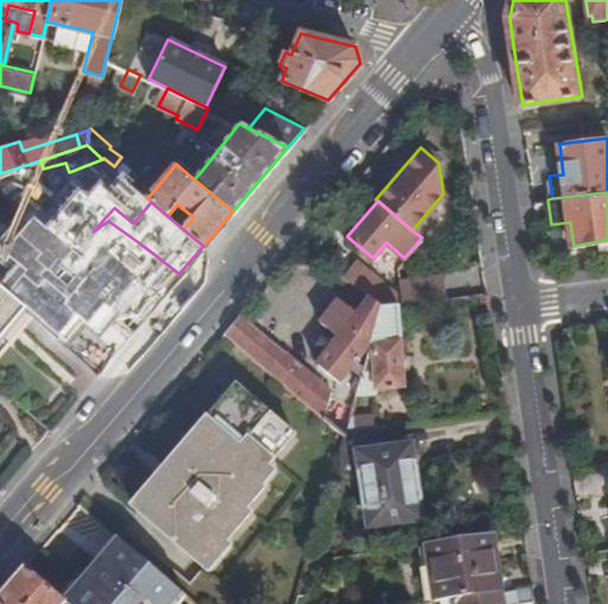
[(108,221),(93,231),(95,234),(97,235),(120,255),(127,261),(141,245),(108,221)]
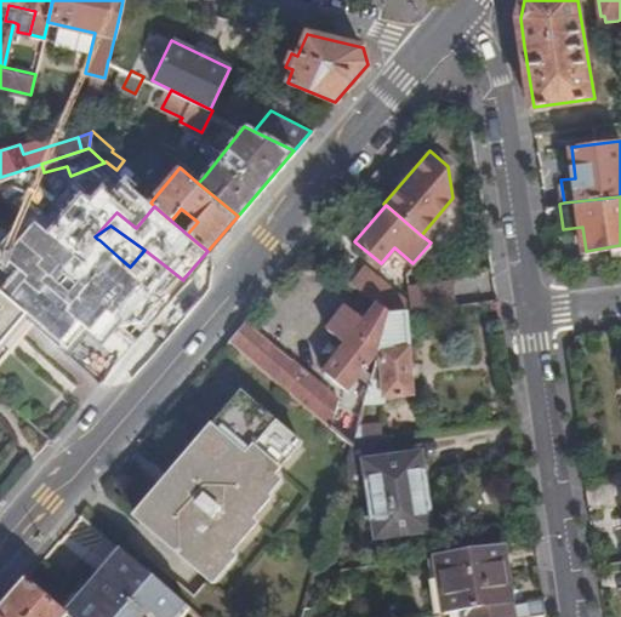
[(0,267),(1,266),(11,274),(26,256),(0,234),(0,267)]
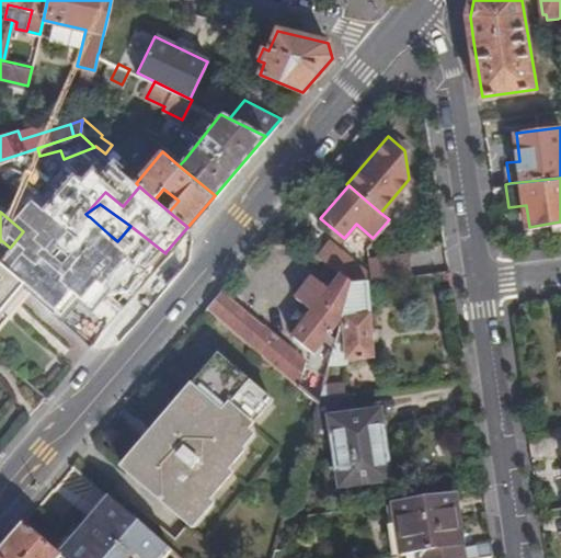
[(77,231),(99,250),(111,236),(90,217),(79,230),(77,231)]
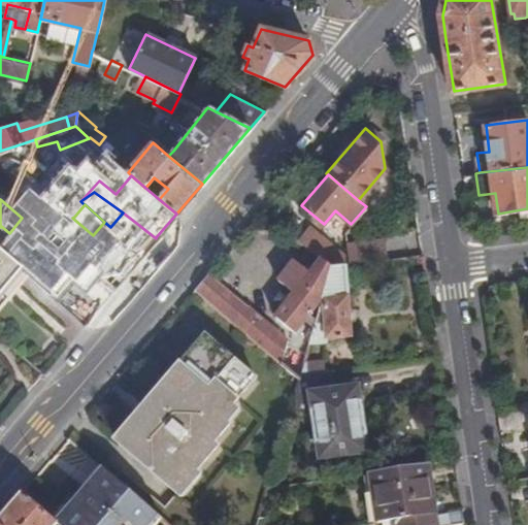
[(321,257),(331,265),(345,263),(349,262),(348,255),(308,224),(297,237),(321,257)]
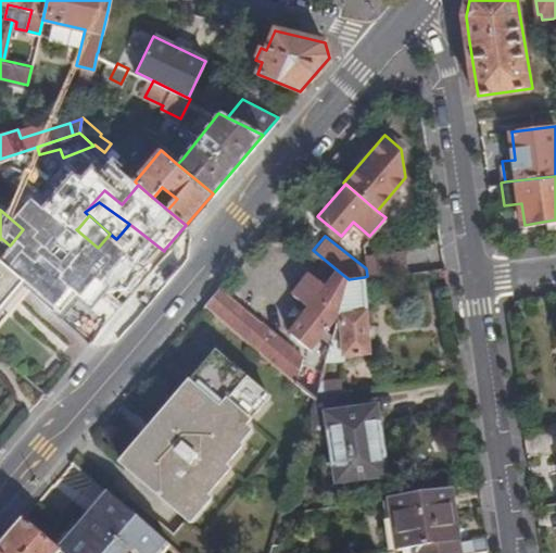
[(58,311),(89,338),(115,309),(87,286),(43,248),(33,261),(72,294),(58,311)]
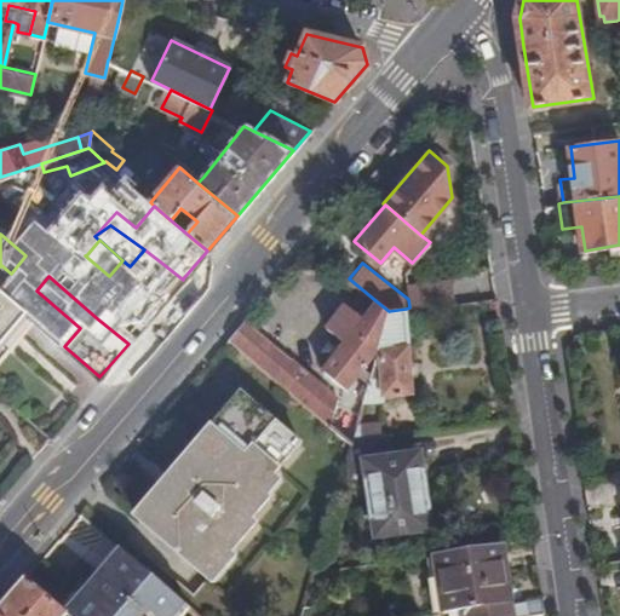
[(408,299),(409,308),(455,303),(452,278),(407,285),(408,299)]
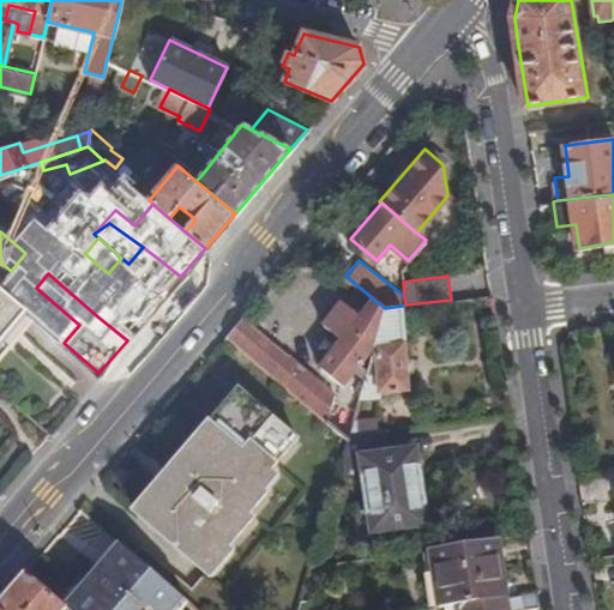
[(96,315),(127,340),(150,313),(151,313),(132,296),(121,285),(103,306),(100,302),(96,306),(101,309),(96,315)]
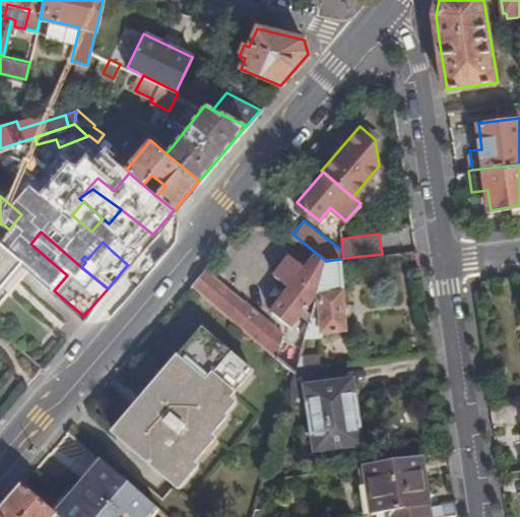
[(0,287),(22,263),(0,243),(0,287)]
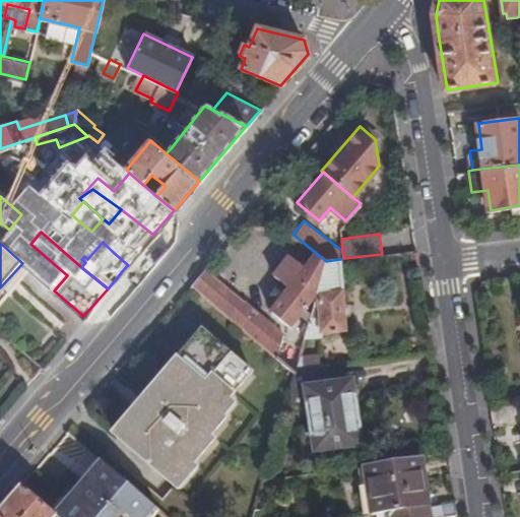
[(305,307),(312,311),(326,261),(316,253),(306,265),(290,253),(273,274),(289,286),(271,309),(290,324),(300,312),(305,307)]
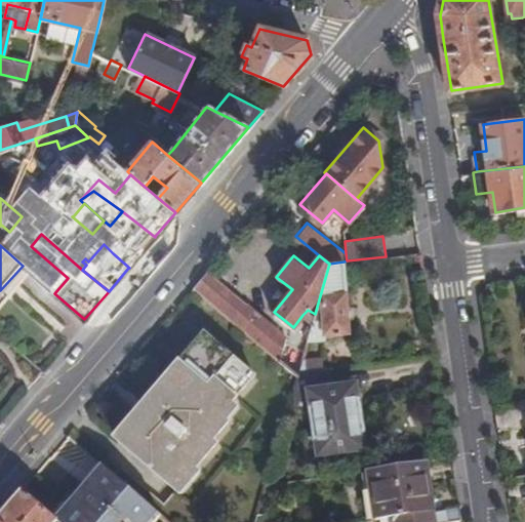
[(312,323),(307,339),(325,338),(325,333),(349,331),(344,262),(329,264),(315,314),(312,323)]
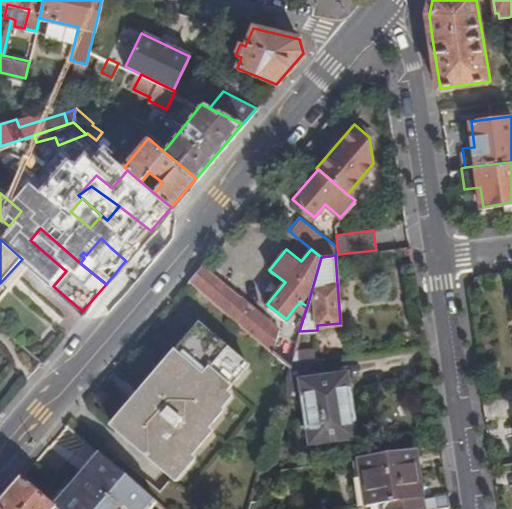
[(202,262),(188,279),(272,349),(279,326),(202,262)]
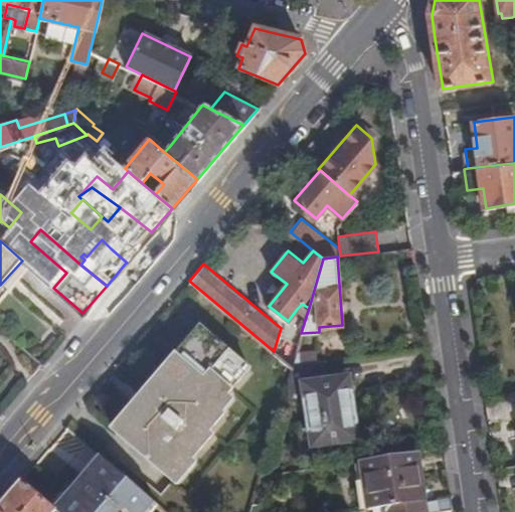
[(302,304),(297,309),(306,317),(309,308),(302,304)]
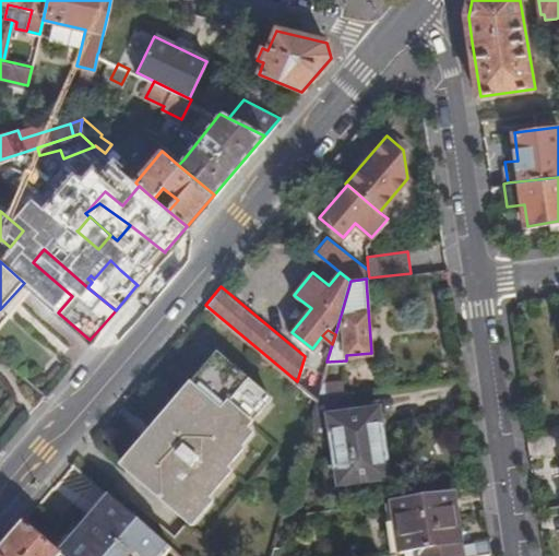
[(125,466),(188,520),(230,470),(226,466),(242,447),(235,439),(271,397),(222,354),(125,466)]
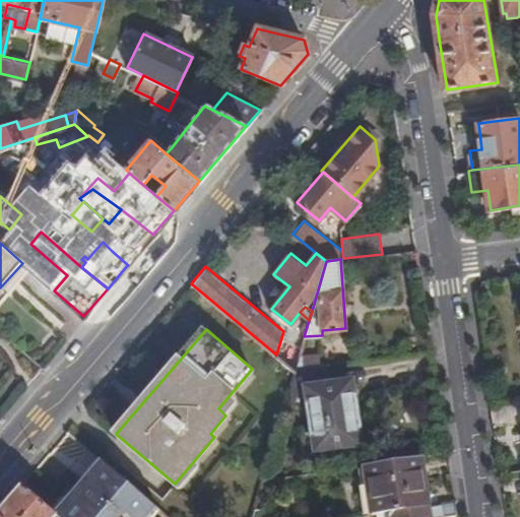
[(299,357),(296,366),(320,363),(319,353),(299,357)]
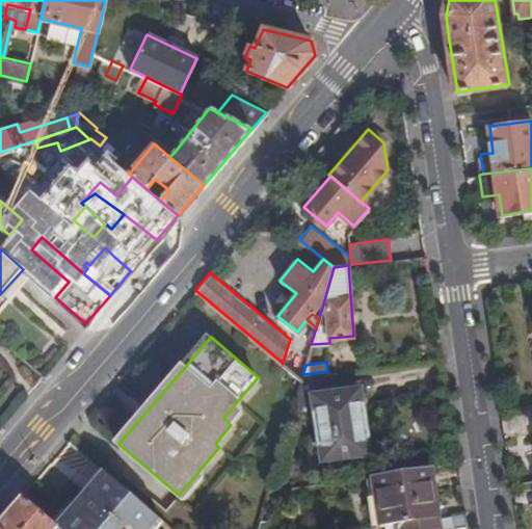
[(357,389),(317,395),(325,455),(366,449),(357,389)]
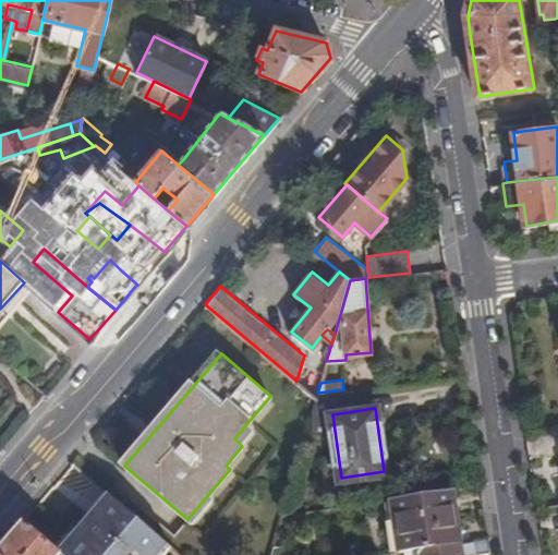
[(557,431),(529,435),(531,455),(557,450),(557,431)]
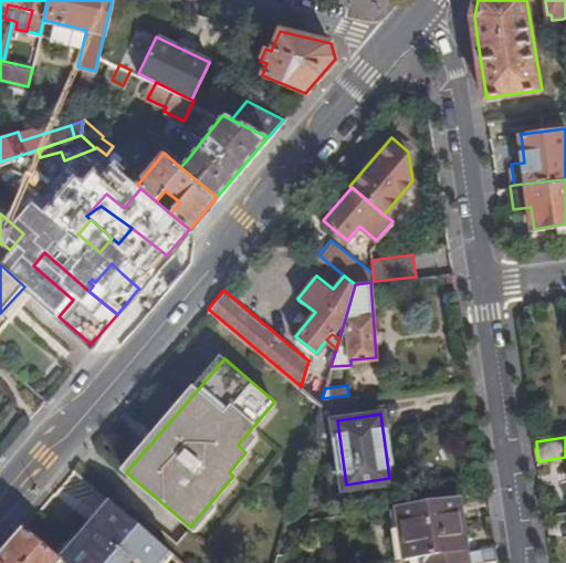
[(412,558),(467,550),(458,494),(396,503),(404,559),(412,558)]
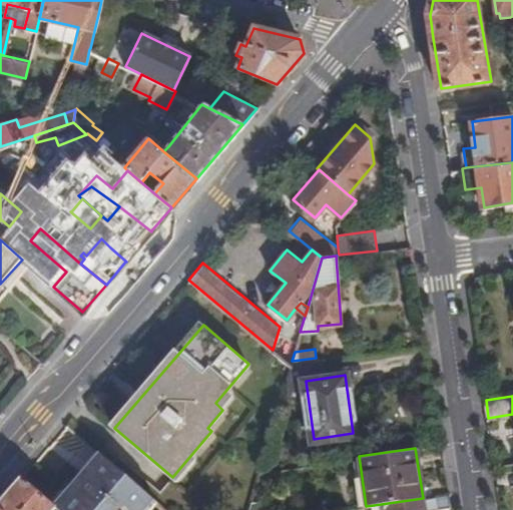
[(60,509),(134,509),(148,494),(97,450),(80,471),(83,474),(76,482),(71,479),(51,502),(55,505),(60,509)]
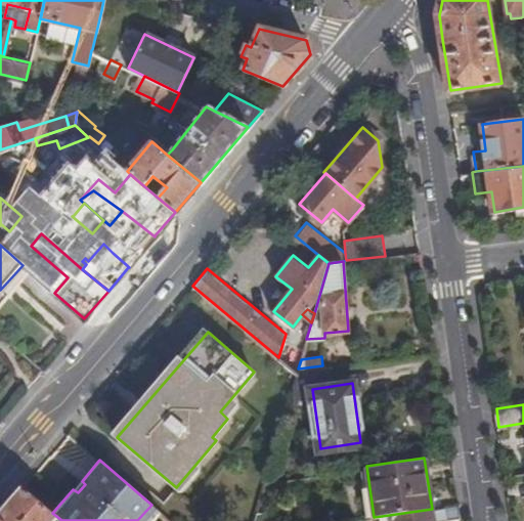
[(0,520),(51,520),(56,516),(52,513),(20,486),(0,510),(0,520)]
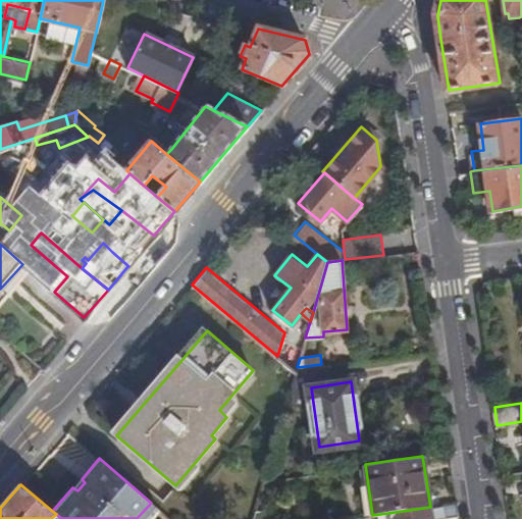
[(431,518),(432,518),(458,516),(457,503),(430,507),(380,514),(380,518),(378,518),(431,518)]
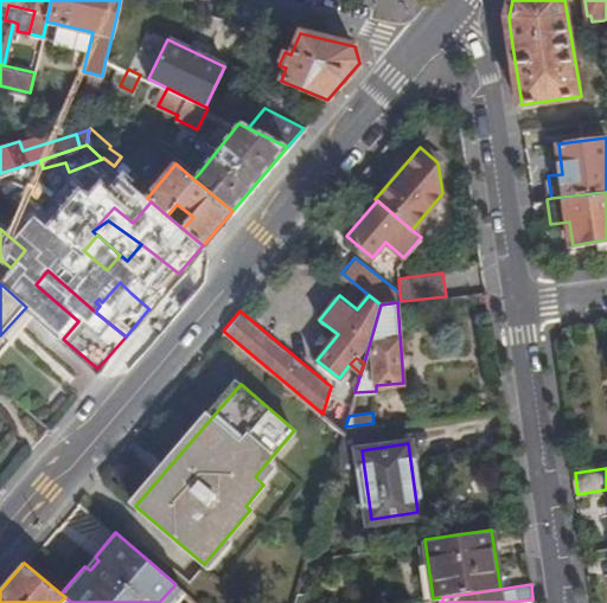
[(298,591),(294,602),(312,602),(311,590),(298,591)]
